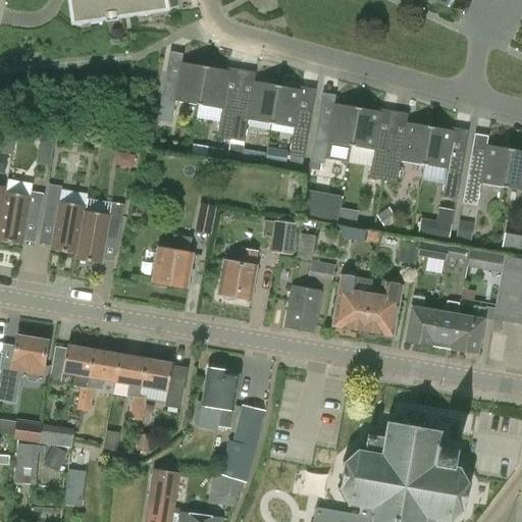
[(68,0),(71,18),(85,16),(86,21),(104,18),(104,13),(115,12),(116,17),(122,16),(128,15),(152,12),(151,6),(164,4),(163,0),(68,0)]
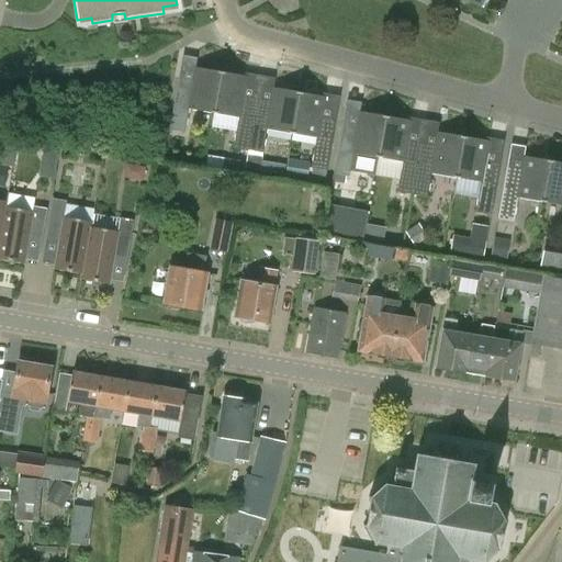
[(462,0),(483,9),(486,0),(462,0)]
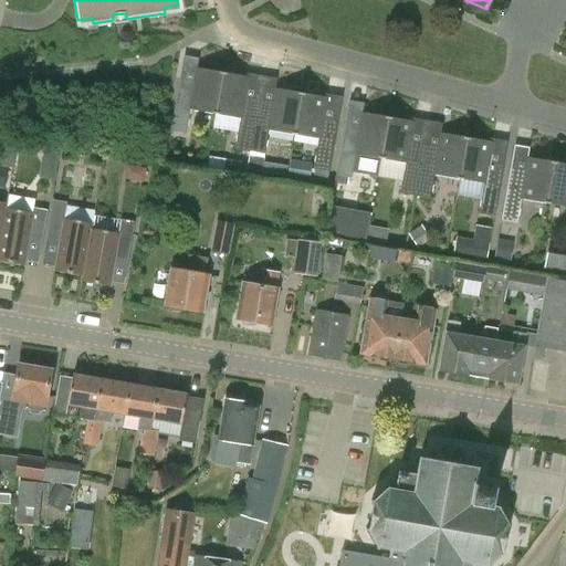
[(190,111),(216,115),(222,73),(196,69),(194,82),(180,80),(170,132),(186,135),(190,111)]
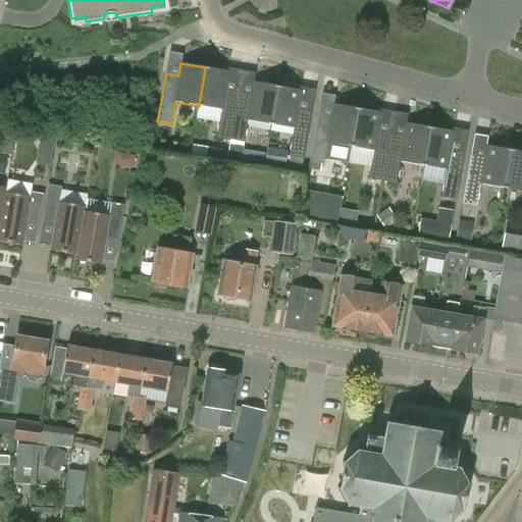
[(205,67),(199,106),(221,110),(216,138),(230,141),(239,92),(226,90),(229,69),(212,66),(212,68),(205,67)]
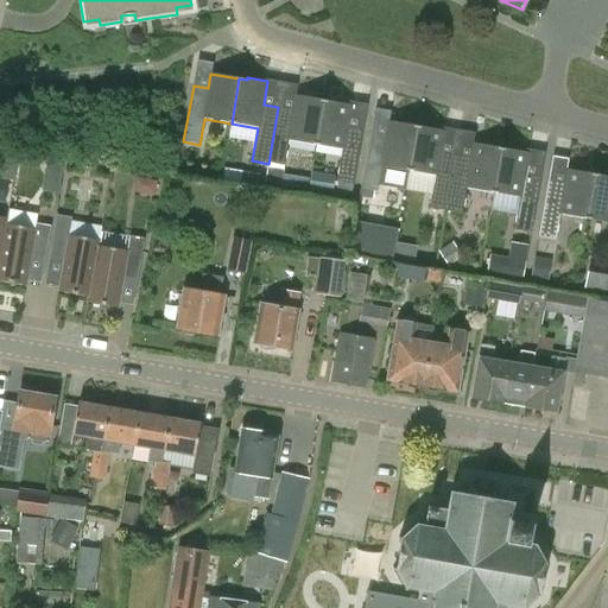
[(289,140),(316,145),(323,101),(295,96),(292,111),(278,107),(268,164),(284,166),(289,140)]
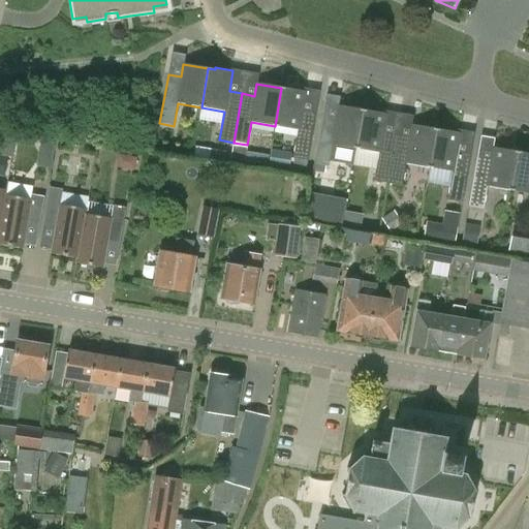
[(281,88),(275,126),(298,130),(292,159),(294,159),(307,161),(315,115),(302,112),(306,89),(288,86),(288,89),(281,88)]
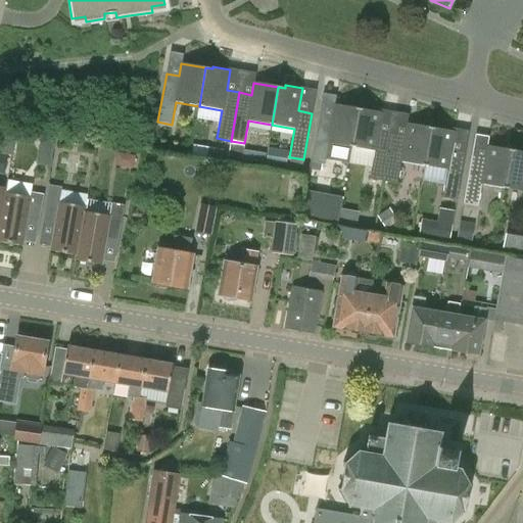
[(348,164),(351,147),(359,109),(334,104),(332,116),(319,114),(311,162),(325,165),(326,160),(348,164)]
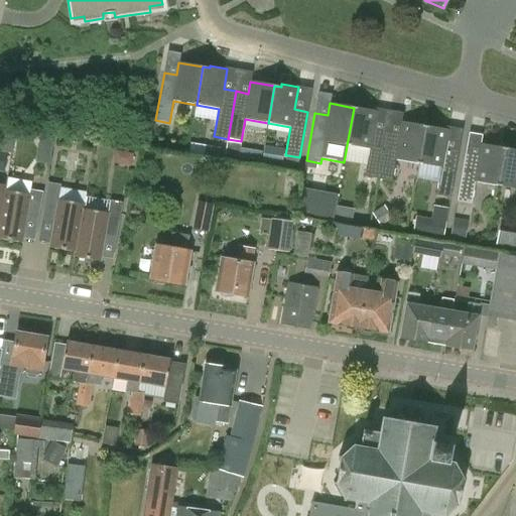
[(354,108),(347,145),(369,149),(365,176),(378,179),(386,132),(374,129),(378,109),(361,106),(360,109),(354,108)]
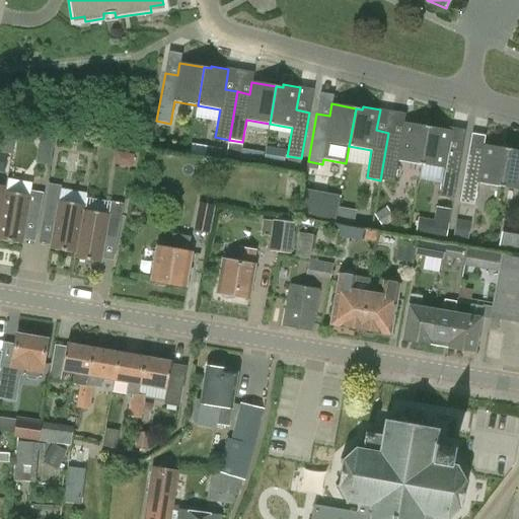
[(398,161),(421,164),(428,127),(403,123),(401,135),(388,133),(380,180),(394,182),(398,161)]
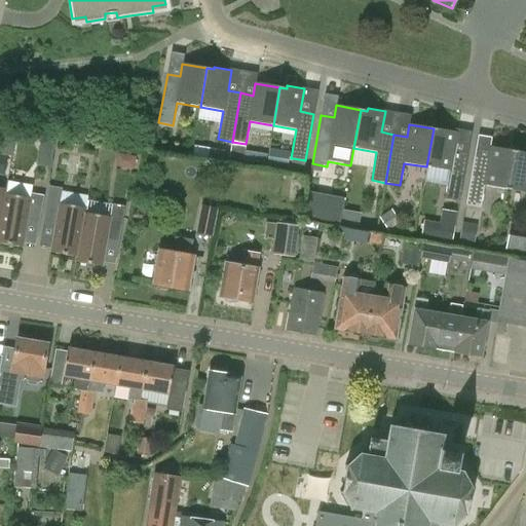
[(434,128),(426,166),(449,171),(445,199),(459,201),(467,153),(454,151),(458,130),(441,127),(440,129),(434,128)]
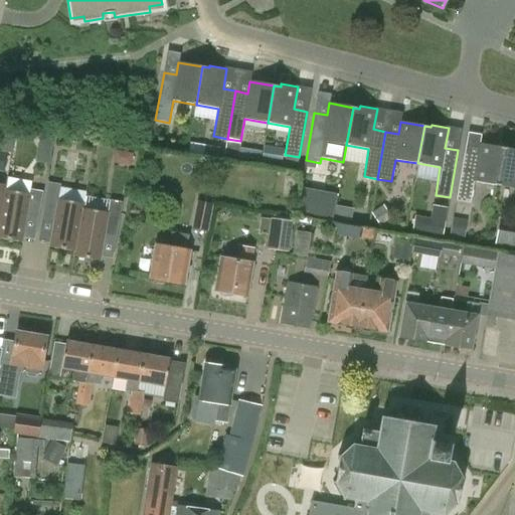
[(0,147),(12,150),(15,133),(0,130),(0,147)]
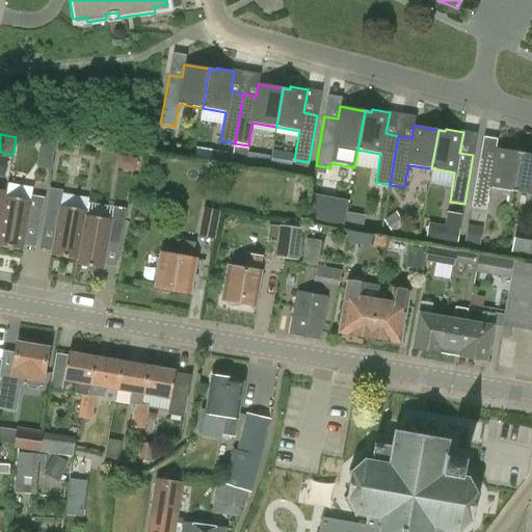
[(489,187),(512,191),(520,153),(495,149),(493,161),(479,158),(471,208),(485,210),(489,187)]
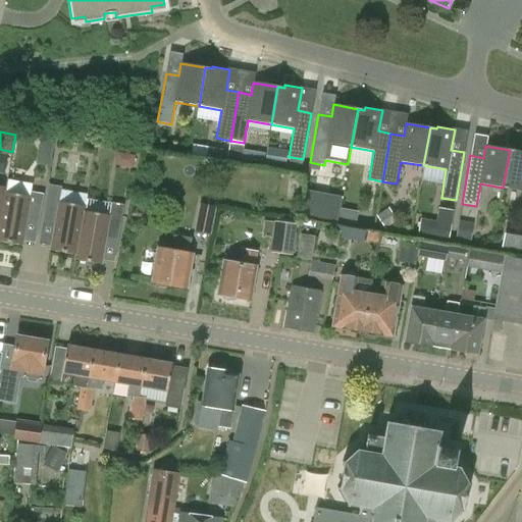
[(221,162),(223,151),(207,148),(205,160),(221,162)]
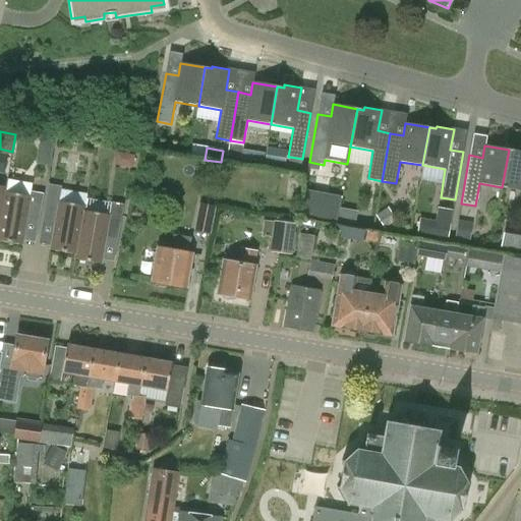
[(509,150),(502,187),(520,190),(520,214),(520,220),(520,149),(516,148),(516,151),(509,150)]
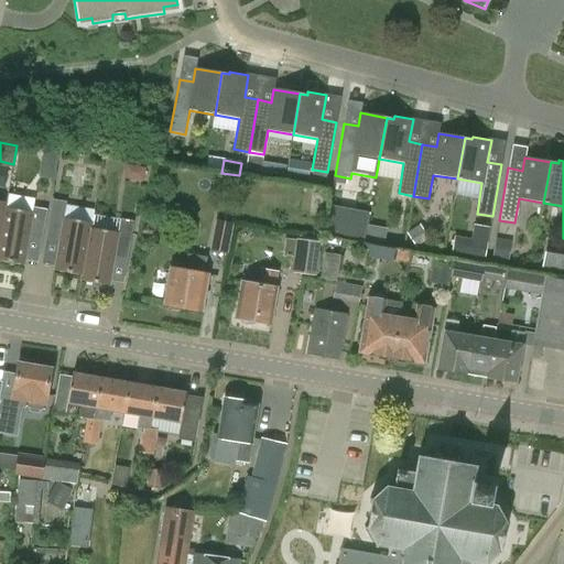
[(325,184),(327,172),(314,170),(312,182),(325,184)]
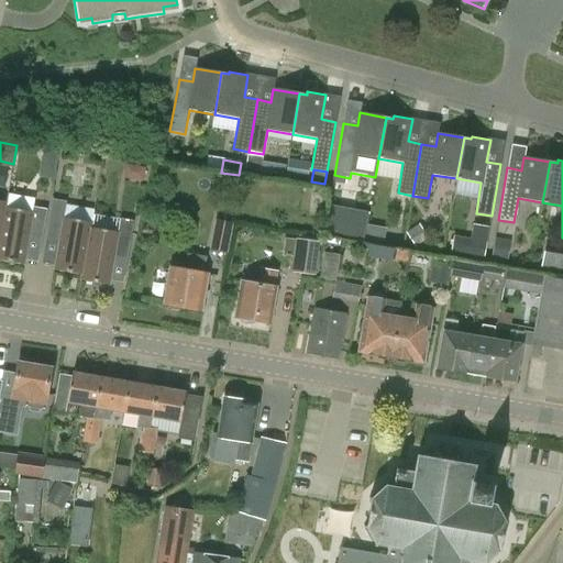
[(81,280),(83,280),(92,222),(65,218),(67,201),(54,199),(46,241),(59,244),(55,271),(83,275),(81,280)]
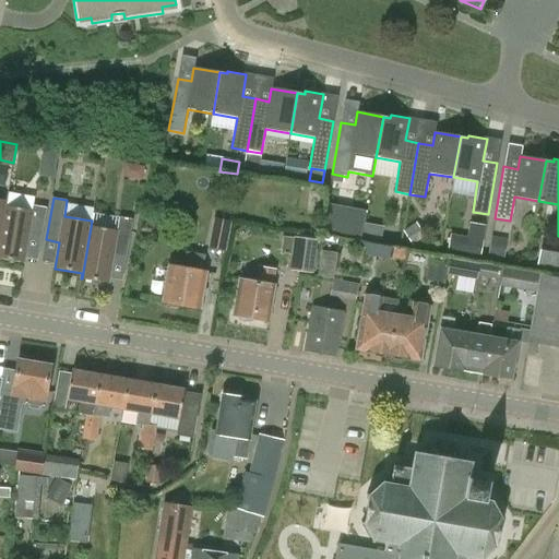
[(8,201),(7,201),(0,237),(0,258),(24,263),(28,237),(42,239),(47,207),(34,205),(33,211),(7,206),(8,201)]
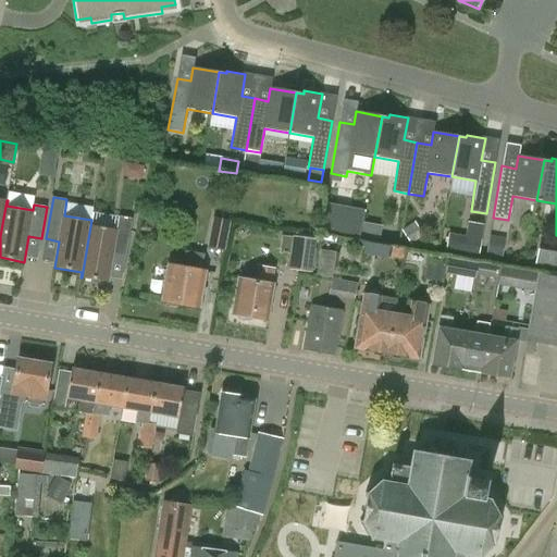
[(332,224),(366,225),(367,206),(333,205),(332,224)]
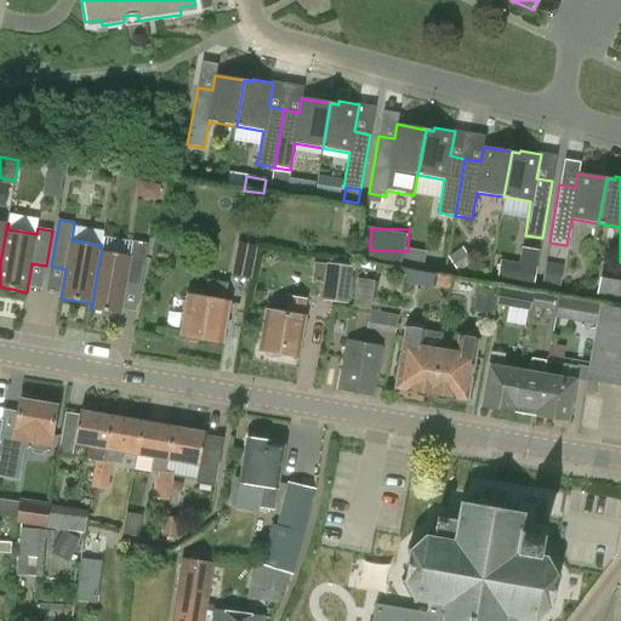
[(102,245),(91,309),(121,314),(130,263),(144,266),(148,244),(134,241),(131,256),(102,251),(102,245)]
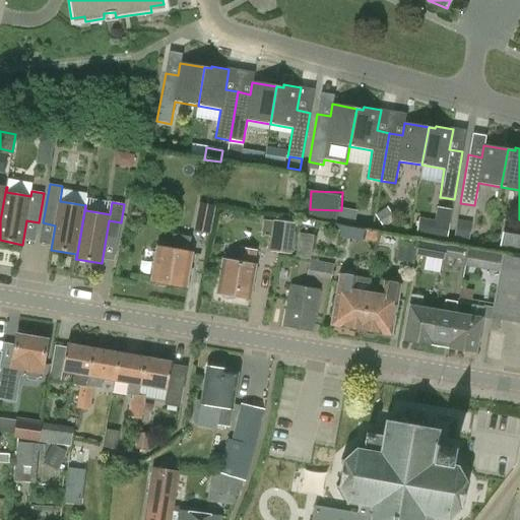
[(210,236),(216,207),(198,203),(193,232),(210,236)]
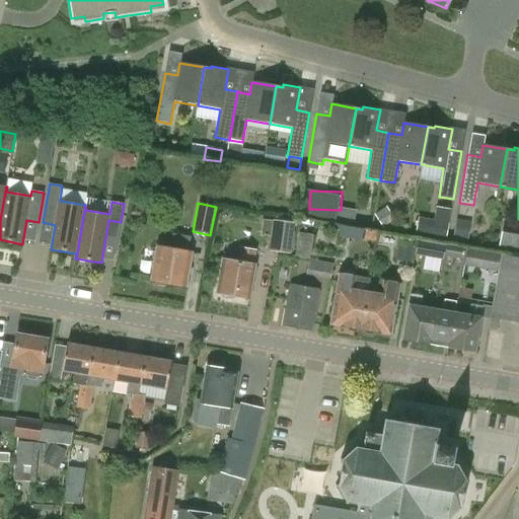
[(420,217),(420,226),(451,229),(452,207),(437,206),(436,218),(420,217)]
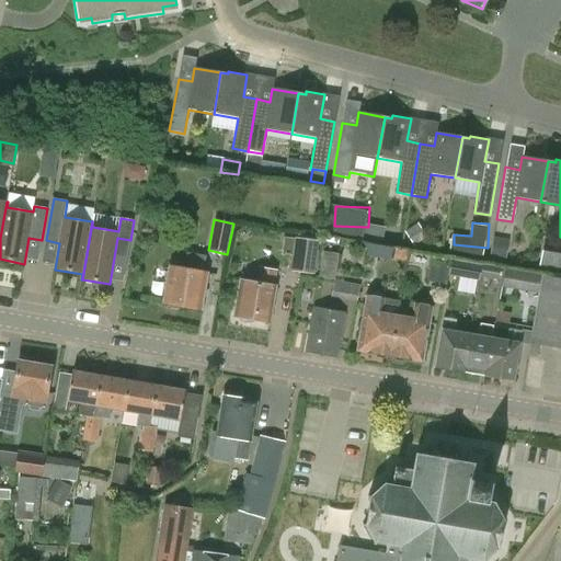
[(292,271),(312,274),(317,242),(295,239),(292,271)]
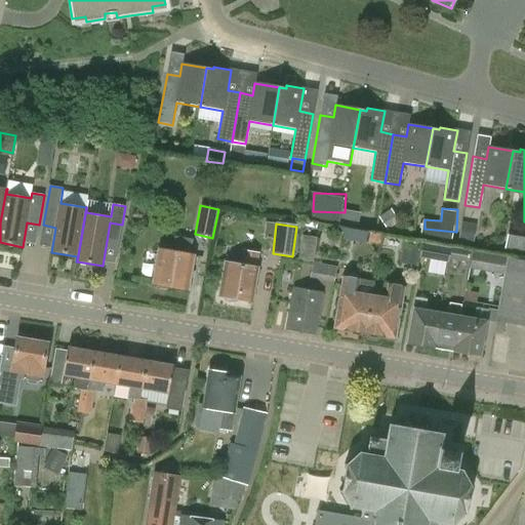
[(368,242),(369,233),(349,230),(347,238),(368,242)]
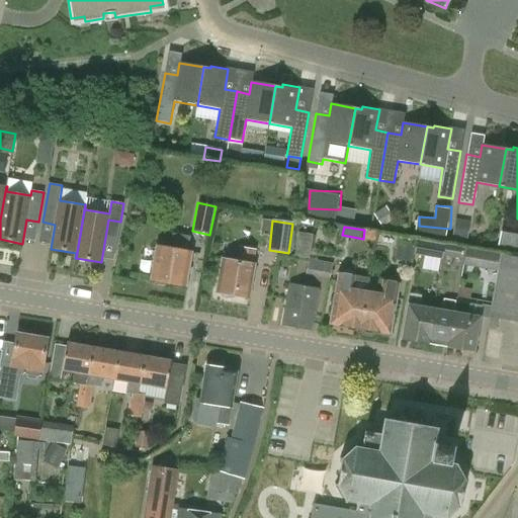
[(517,250),(517,230),(501,228),(498,247),(517,250)]
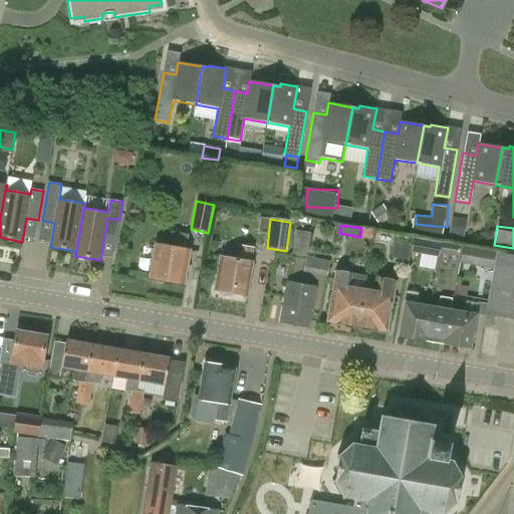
[(190,252),(186,251),(189,235),(171,232),(168,248),(155,246),(150,279),(154,280),(157,283),(162,284),(165,282),(184,285),(190,252)]
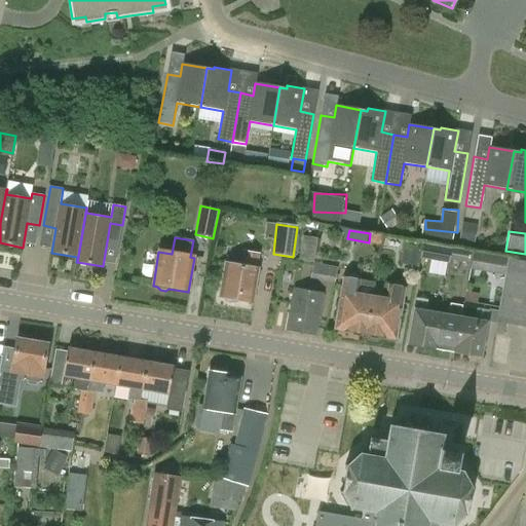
[(416,267),(419,248),(404,245),(401,264),(416,267)]
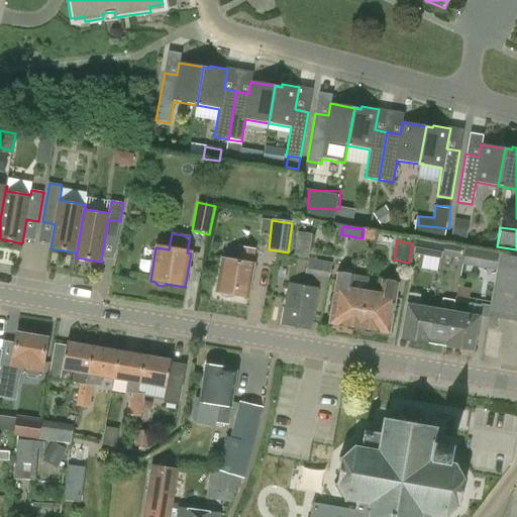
[(441,261),(441,259),(443,246),(415,241),(412,255),(441,261)]
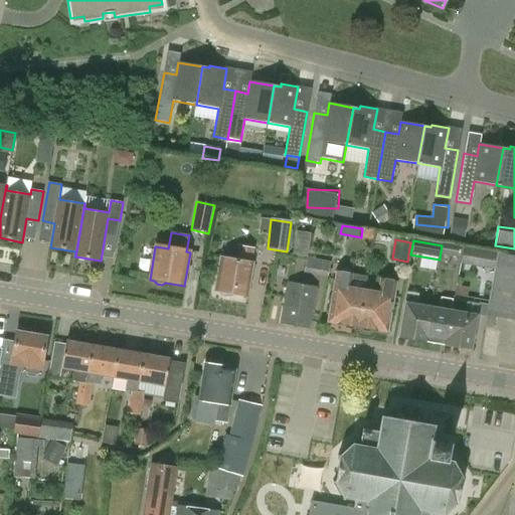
[(455,246),(442,245),(440,258),(457,261),(459,248),(454,247),(455,246)]
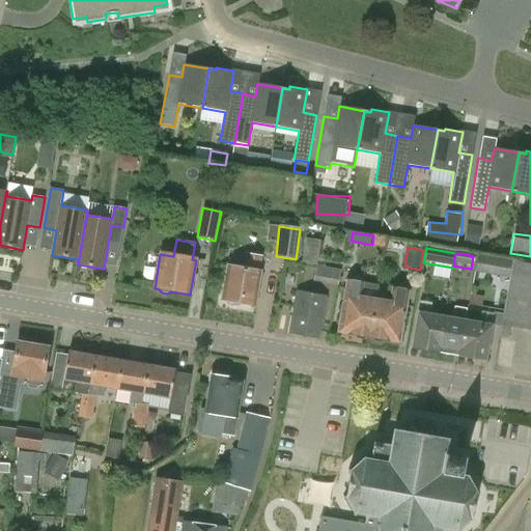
[(260,273),(259,272),(262,257),(246,254),(243,270),(227,267),(222,300),(225,301),(228,304),(236,306),(241,303),(255,306),(260,273)]
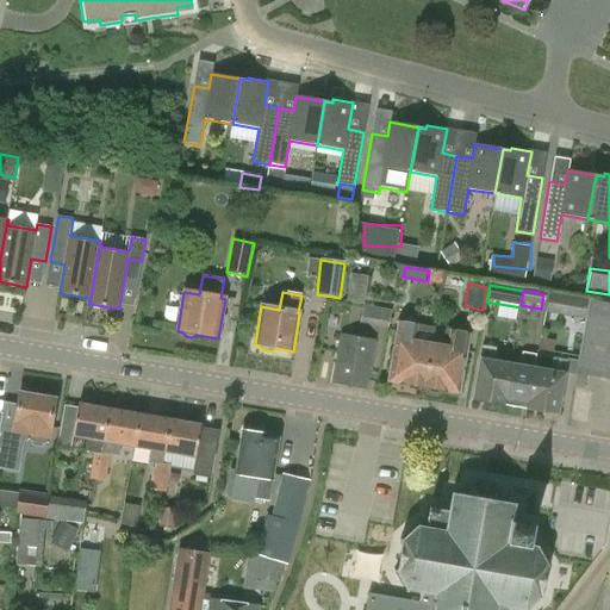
[(548,294),(545,313),(584,319),(587,300),(548,294)]
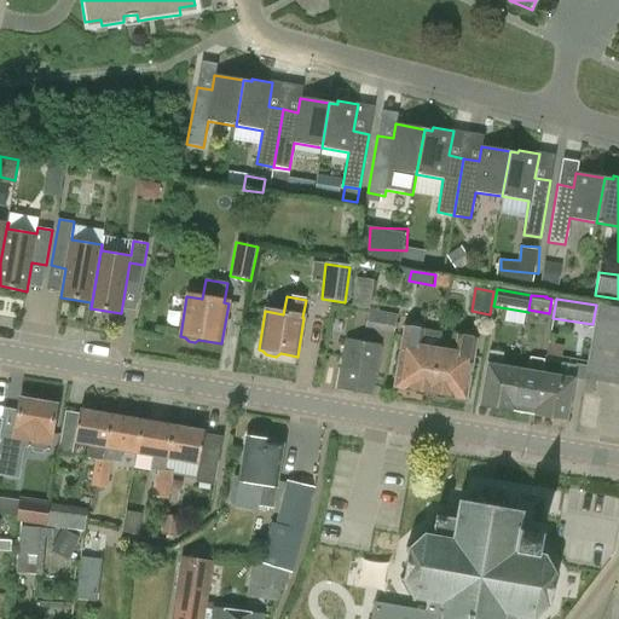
[(585,380),(596,381),(618,385),(618,308),(599,305),(585,380)]
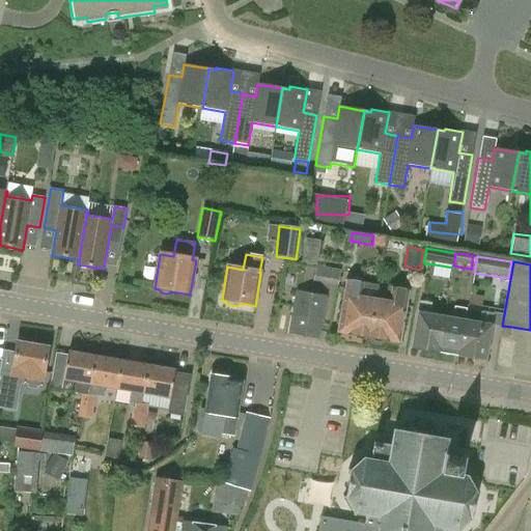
[(319,264),(317,275),(340,278),(341,268),(319,264)]
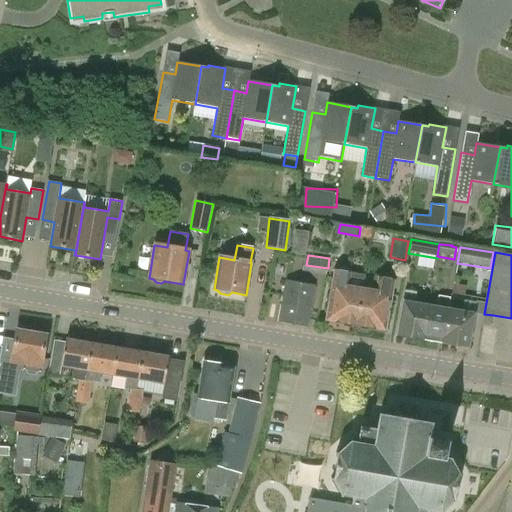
[(355,326),(361,289),(348,287),(350,273),(334,271),(325,321),(341,324),(343,327),(350,328),(353,326),(355,326)]
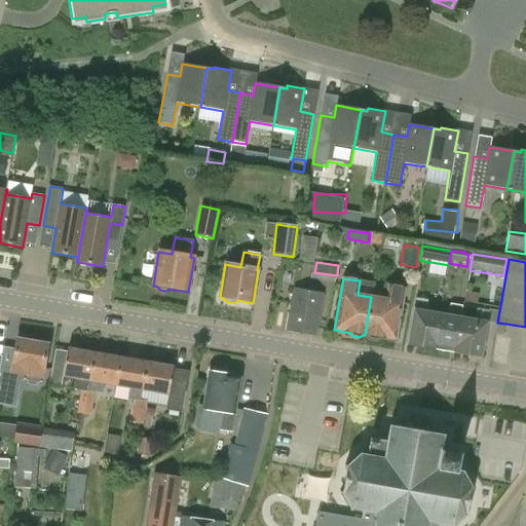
[(388,285),(385,299),(371,297),(365,335),(367,335),(369,339),(376,340),(380,338),(396,340),(405,288),(388,285)]
